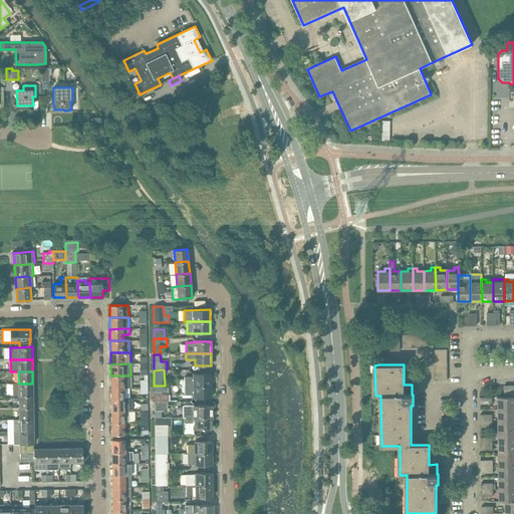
[(193,376),(185,376),(185,386),(211,386),(211,382),(214,382),(214,376),(211,376),(211,373),(193,373),(193,376)]
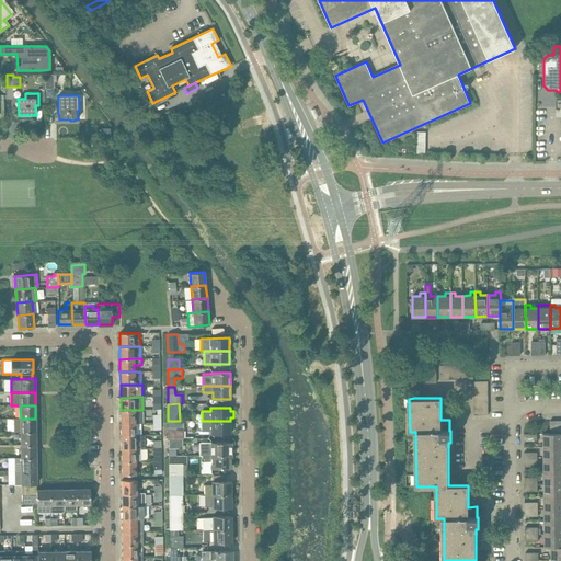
[(142,423),(142,410),(121,410),(121,423),(135,423),(142,423)]
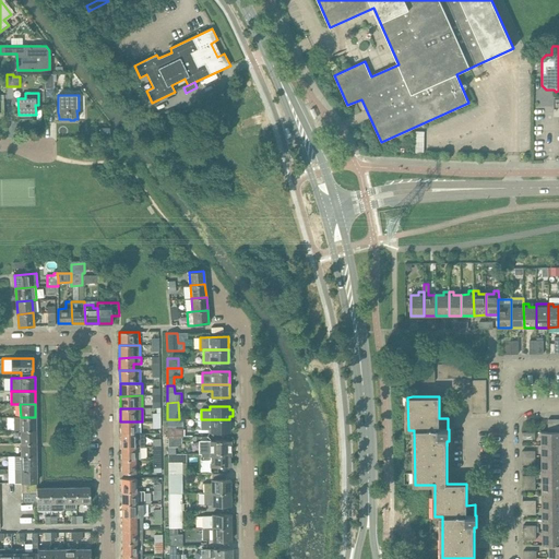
[(35,417),(21,417),(13,417),(14,430),(21,430),(36,430),(35,417)]
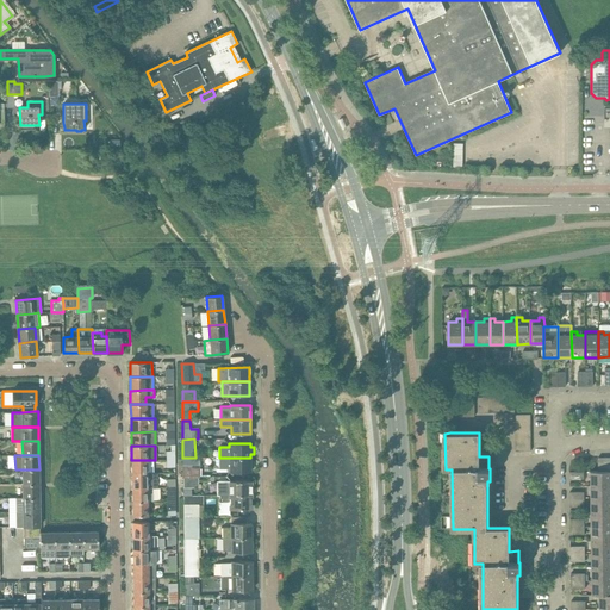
[(195,458),(182,458),(184,478),(198,477),(200,477),(199,458),(195,458)]
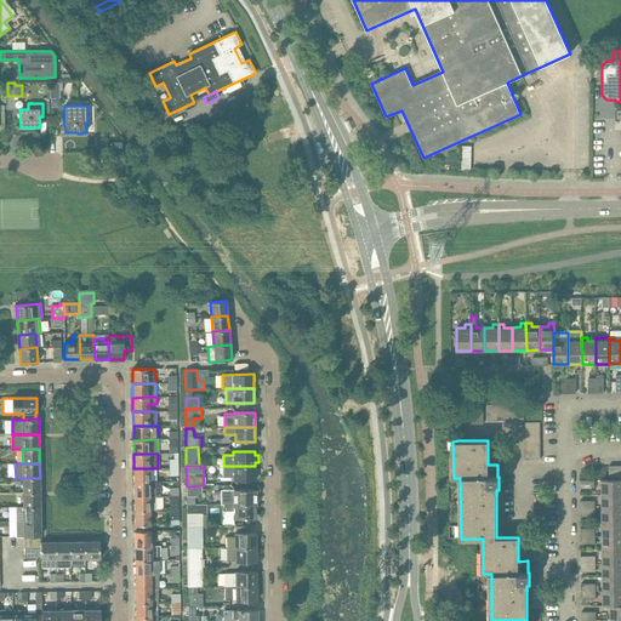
[(255,469),(255,466),(223,466),(223,477),(233,477),(233,480),(255,479),(255,476),(258,476),(258,469),(255,469)]
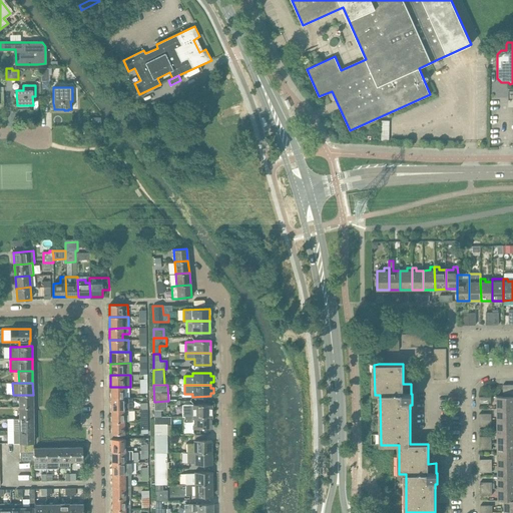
[(123,398),(123,387),(110,387),(110,399),(123,398)]
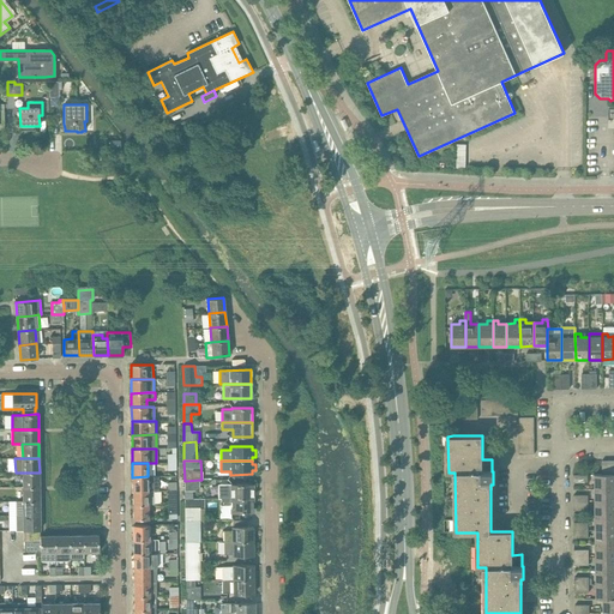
[(23,473),(23,487),(40,487),(40,473),(23,473)]
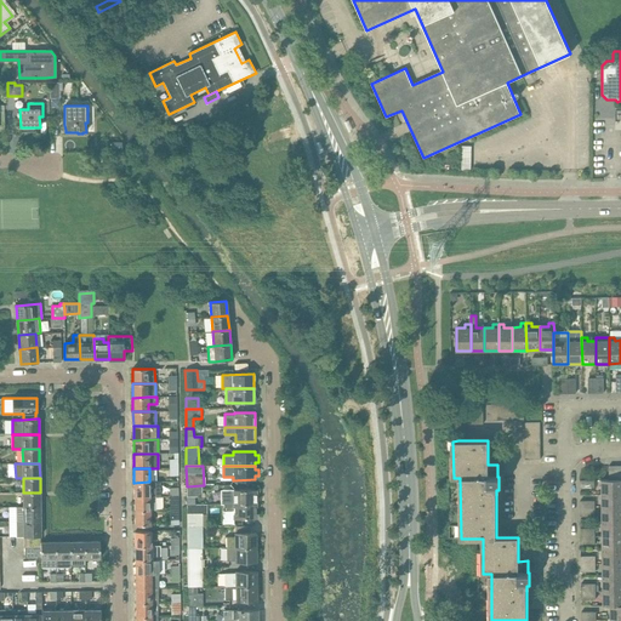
[(602,480),(602,494),(620,494),(620,479),(616,480),(609,480),(602,480)]
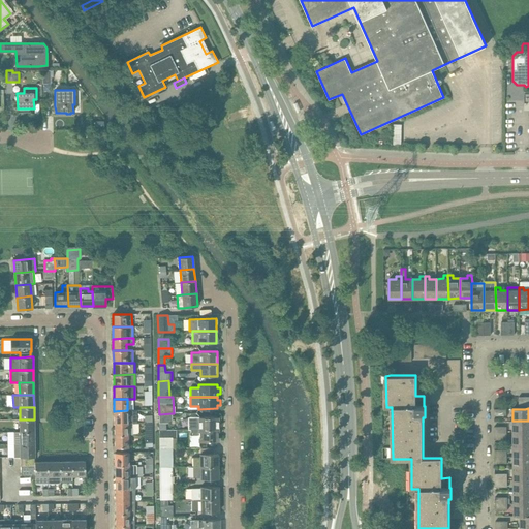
[(115,423),(128,423),(132,423),(132,410),(127,410),(114,411),(115,423)]
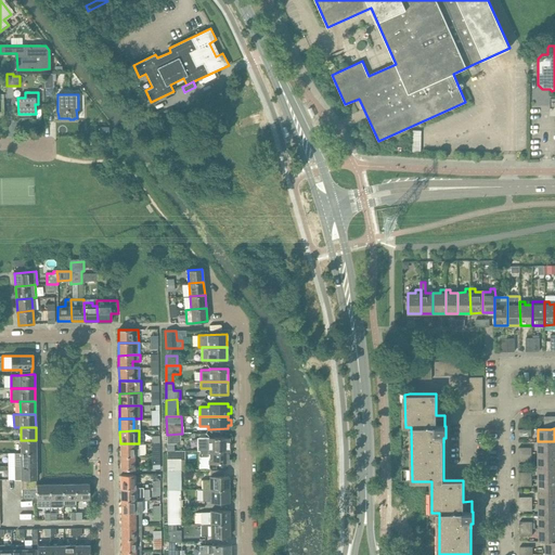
[(167,435),(167,451),(173,451),(173,444),(180,443),(180,434),(167,435)]
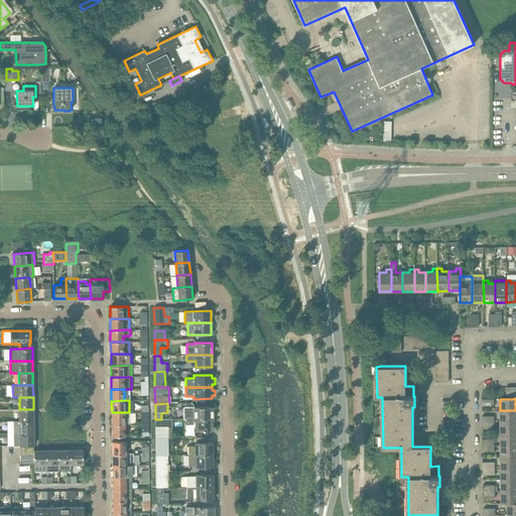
[(212,406),(185,407),(185,419),(213,418),(212,406)]
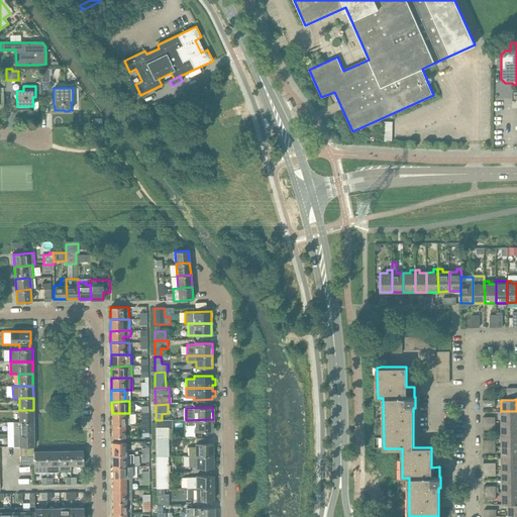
[(19,410),(19,422),(33,422),(33,410),(19,410)]
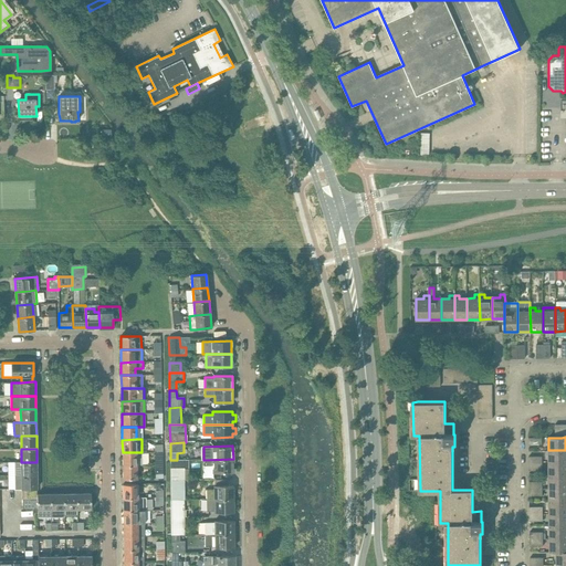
[(565,450),(548,450),(548,463),(565,462),(565,450)]
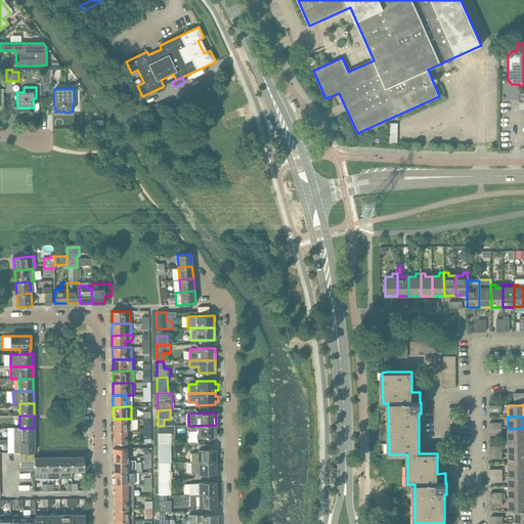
[(131,419),(127,419),(114,419),(114,431),(127,431),(131,431),(131,419)]
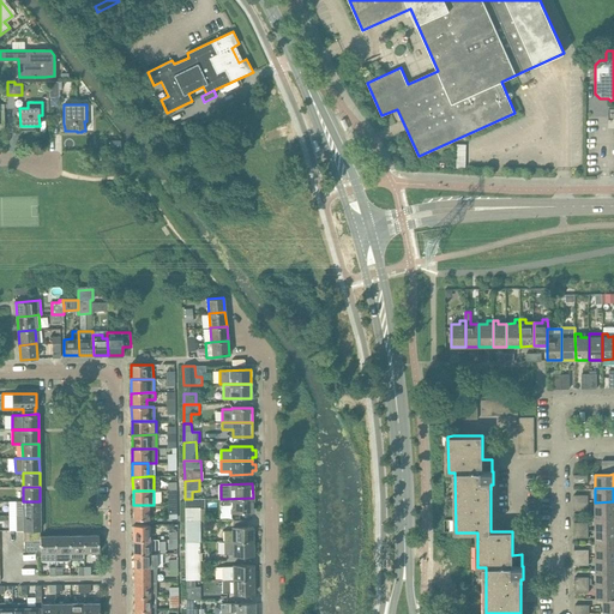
[(253,498),(221,499),(221,501),(223,501),(223,504),(232,504),(232,513),(253,512),(253,498)]
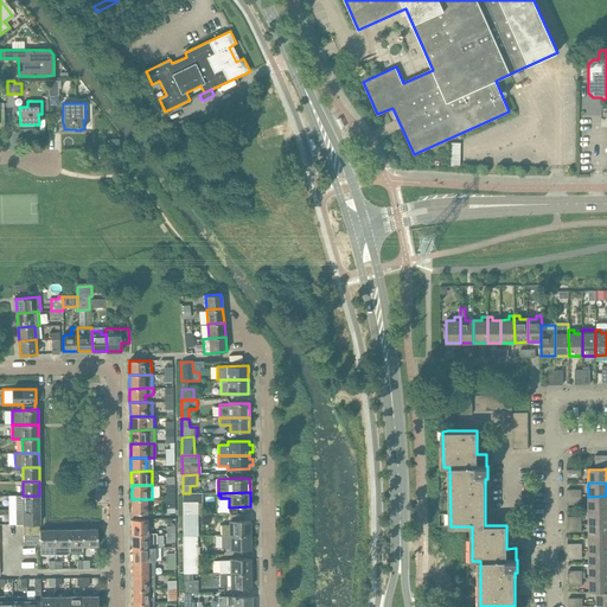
[(190,493),(183,493),(183,515),(198,515),(197,502),(203,502),(203,493),(190,493)]
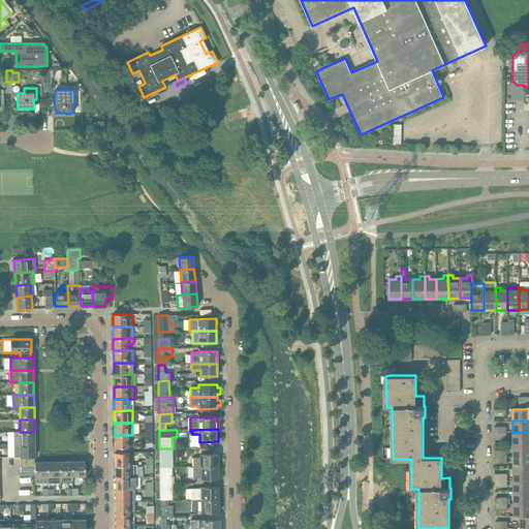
[(34,444),(34,432),(20,432),(13,432),(13,444),(34,444)]
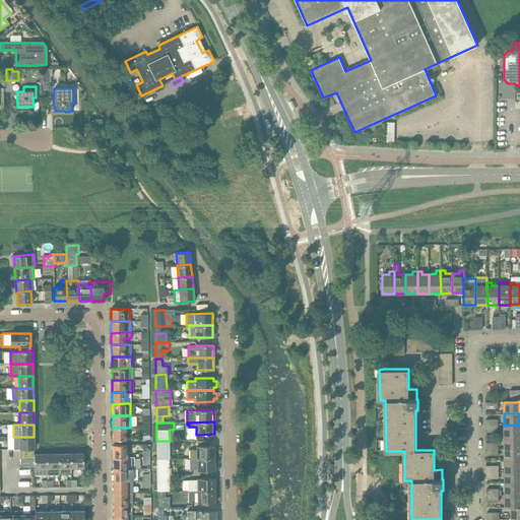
[(519,425),(504,426),(504,437),(519,437),(519,425)]
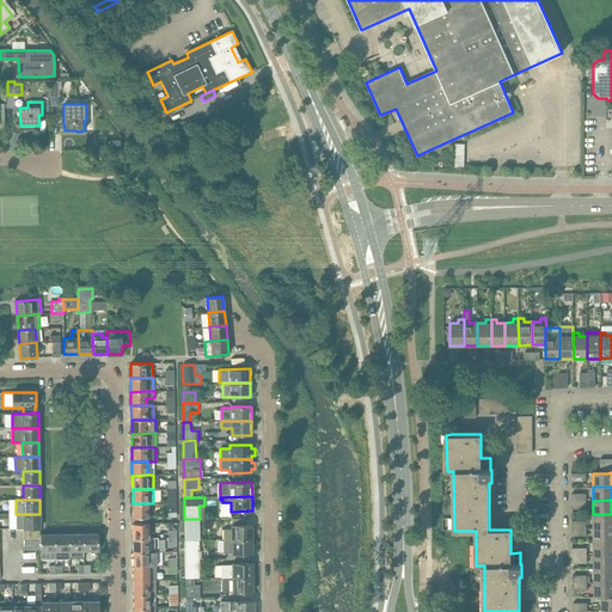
[(148,518),(148,503),(133,503),(133,518),(148,518)]
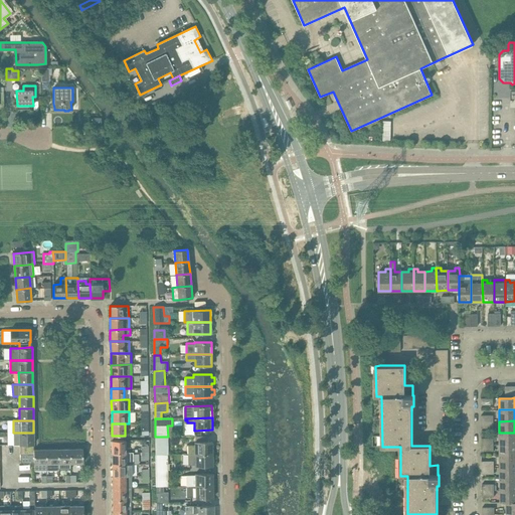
[(33,433),(13,433),(13,445),(20,445),(33,445),(33,433)]
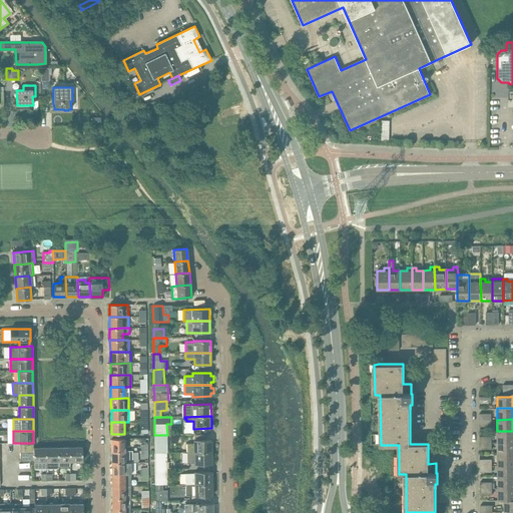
[(498,443),(512,442),(512,431),(497,431),(498,443)]
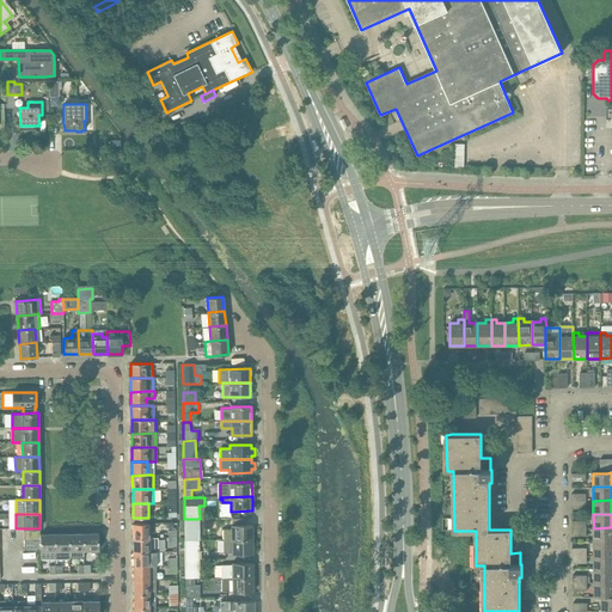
[(200,540),(200,519),(184,519),(184,540),(194,540),(200,540)]
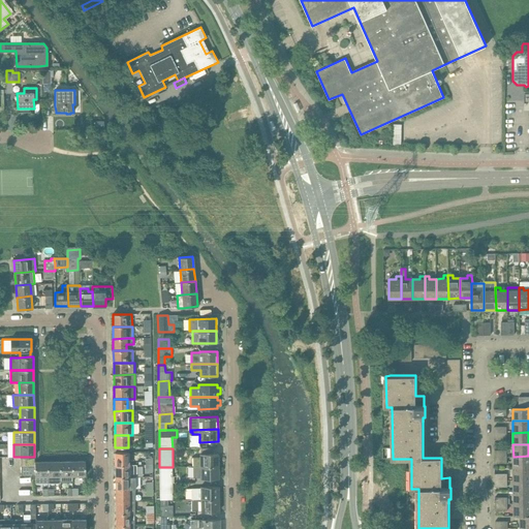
[(115,453),(115,465),(128,465),(128,453),(115,453)]
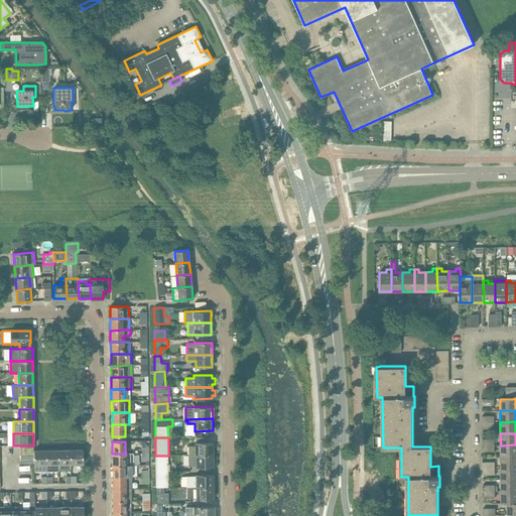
[(187,455),(189,455),(213,455),(213,442),(195,442),(195,447),(187,447),(187,455)]
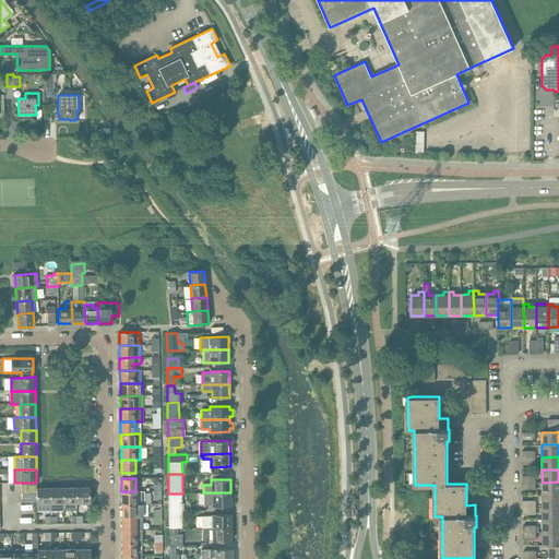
[(543,495),(558,495),(558,482),(543,483),(543,495)]
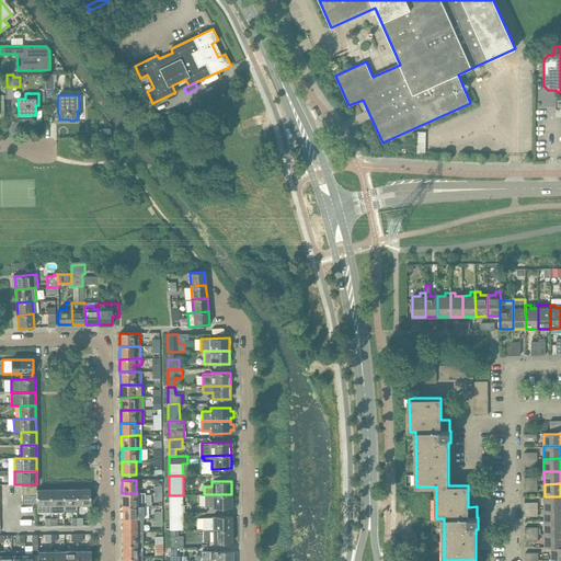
[(36,494),(36,490),(36,484),(22,484),(22,494),(36,494)]
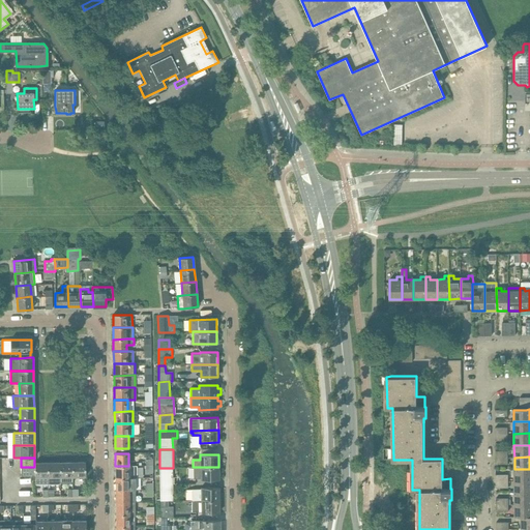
[(72,462),(60,463),(60,476),(60,483),(72,482),(72,476),(72,462)]
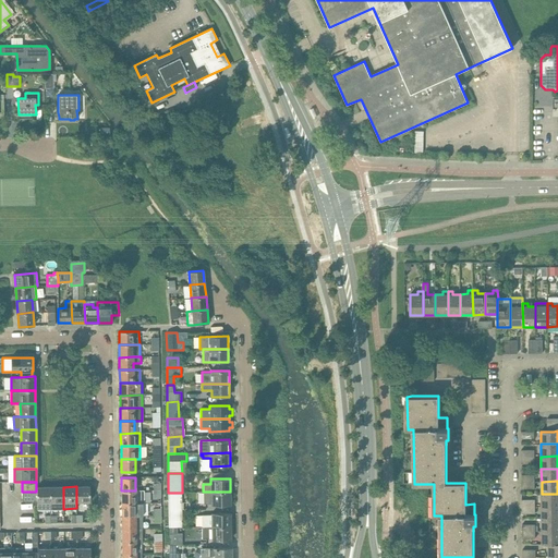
[(89,486),(76,486),(76,501),(89,501),(89,486)]
